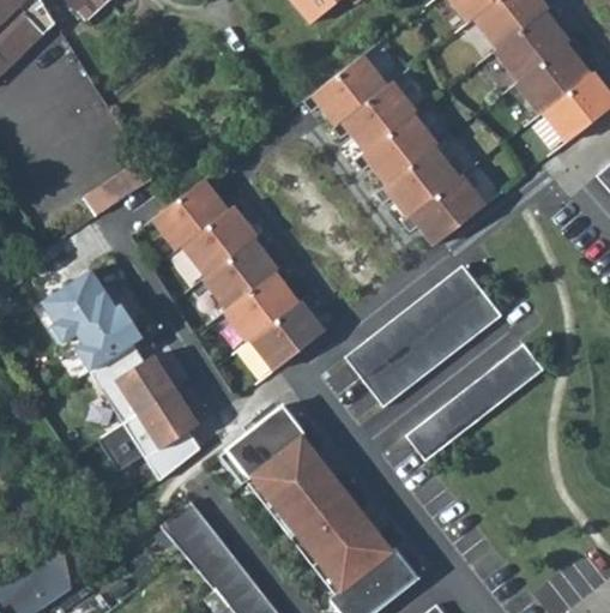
[(0,0),(0,68),(43,28),(19,5),(23,0),(0,0)]
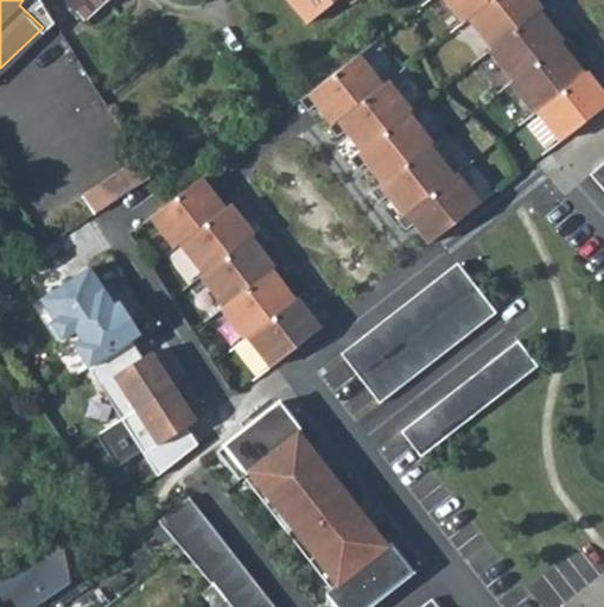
[(70,0),(88,18),(106,0),(70,0)]
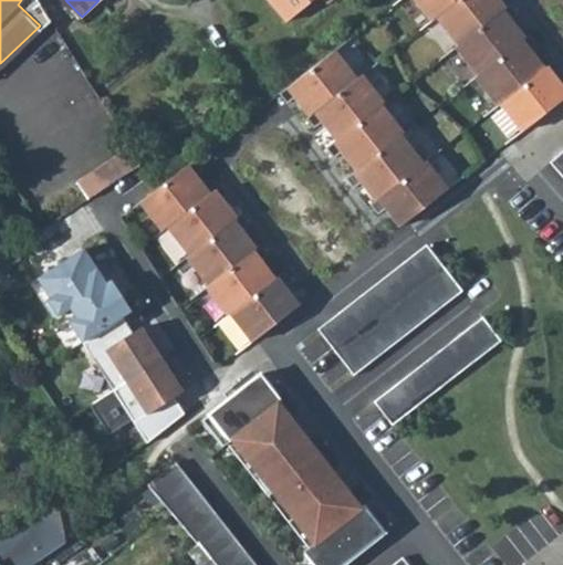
[(270,0),(290,23),(316,0),(323,0),(330,8),(339,0),(270,0)]
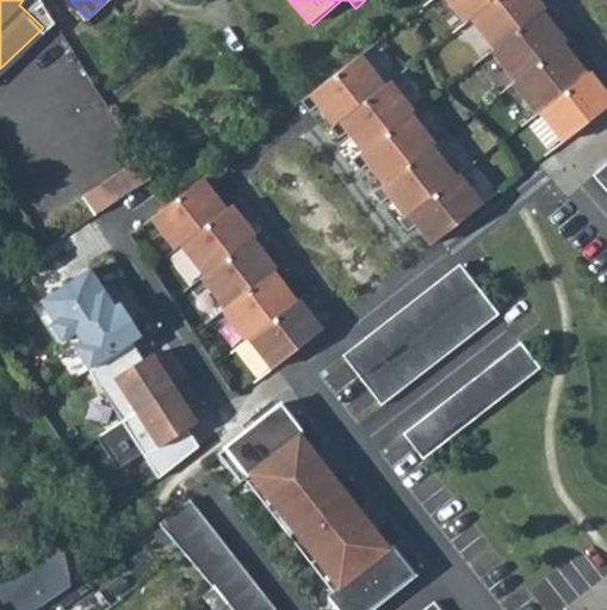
[(543,109),(567,139),(606,106),(606,91),(598,80),(606,74),(606,72),(600,63),(588,73),(571,51),(581,44),(574,35),(567,41),(551,19),(559,12),(552,2),(545,7),(539,0),(452,0),(468,19),(474,16),(497,45),(495,48),(519,78),(516,80),(540,110),(543,109)]
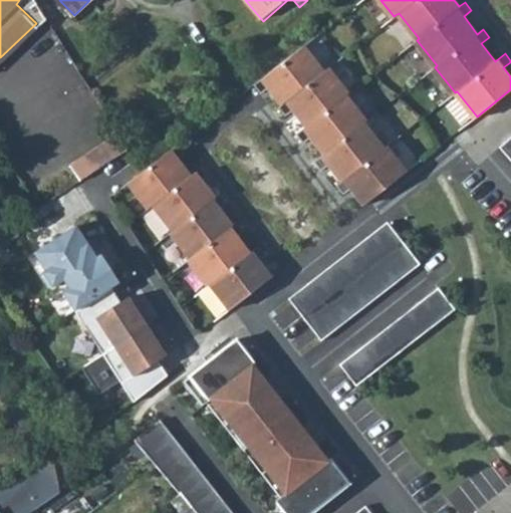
[(304,46),(256,84),(261,90),(269,85),(283,102),(280,105),(286,113),(294,107),(307,124),(297,134),(303,142),(311,135),(325,153),(315,161),(321,169),(329,163),(343,180),(337,185),(343,192),(352,186),(365,204),(407,172),(386,147),(384,149),(363,122),(365,120),(346,95),(348,93),(328,67),(323,71),(304,46)]
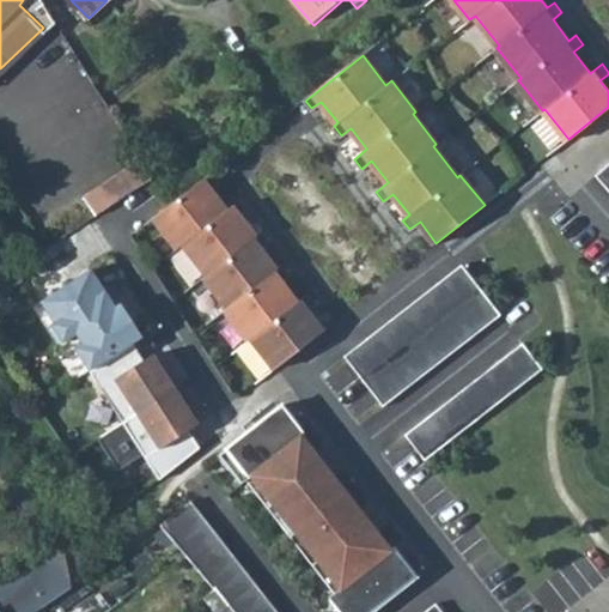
[(89,191),(102,208),(152,171),(141,153),(89,191)]
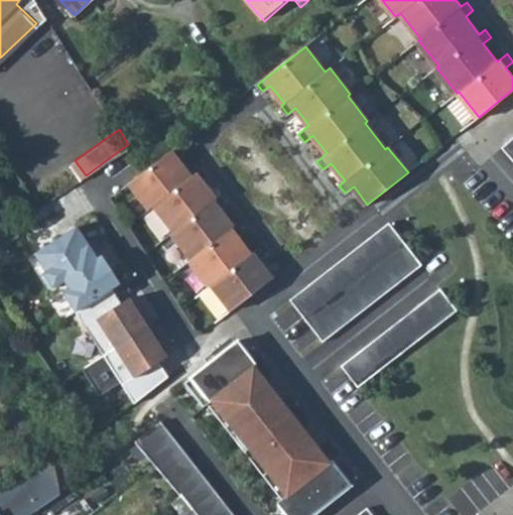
[(512,138),(504,146),(512,155),(512,138)]
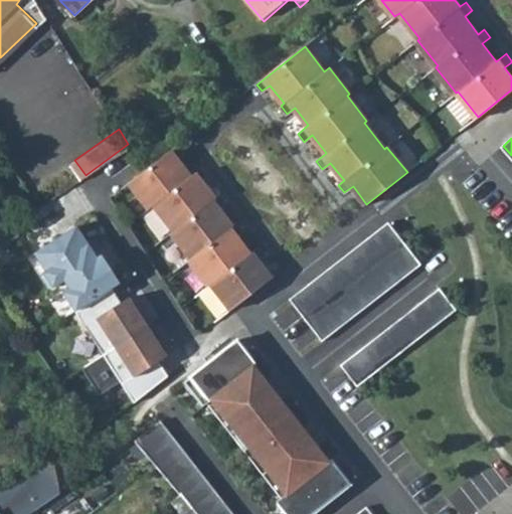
[(178,146),(130,184),(149,208),(154,205),(174,230),(172,231),(193,258),(190,260),(210,285),(213,283),(232,309),(274,278),(260,260),(268,253),(262,245),(250,253),(237,235),(245,229),(238,221),(233,225),(219,208),(227,202),(221,194),(214,198),(201,181),(209,175),(202,167),(190,177),(176,159),(184,153),(178,146)]
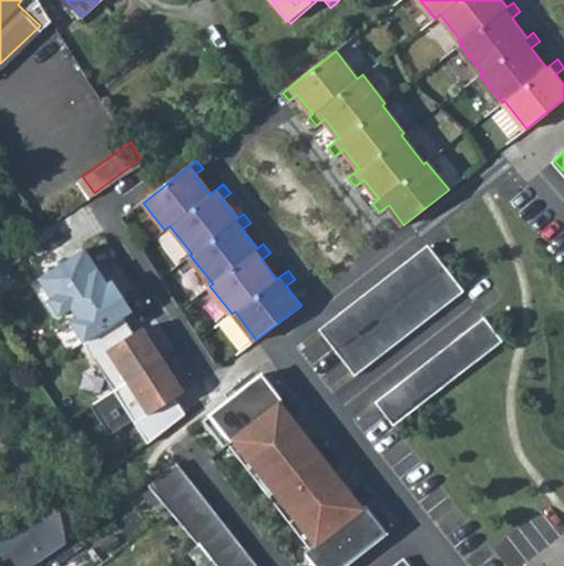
[(320,329),(357,376),(467,291),(430,245),(320,329)]
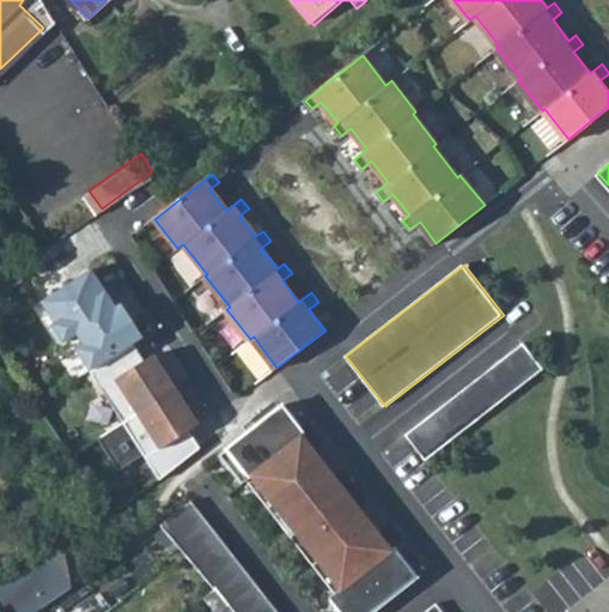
[(134,343),(145,335),(136,323),(132,326),(126,317),(131,315),(123,302),(117,306),(93,267),(43,301),(67,339),(78,332),(85,341),(79,345),(95,368),(134,343)]
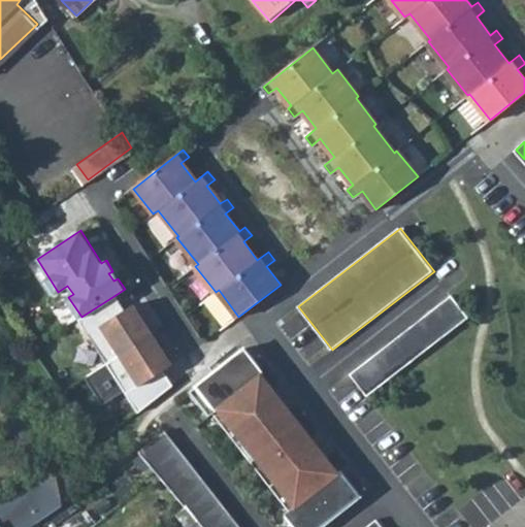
[(452,294),(351,375),(368,397),(469,316),(452,294)]
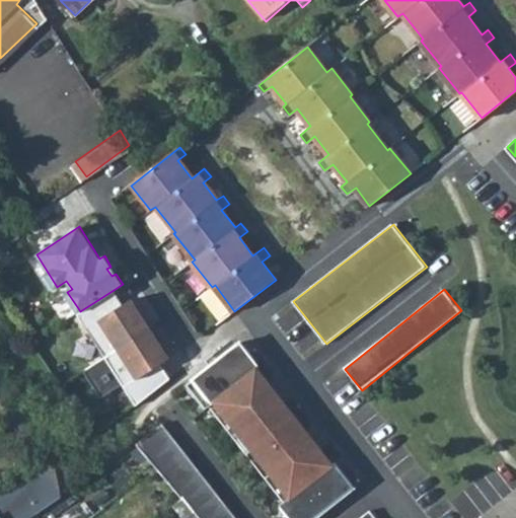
[(104,357),(150,328),(132,298),(123,304),(114,290),(80,311),(76,314),(104,357)]
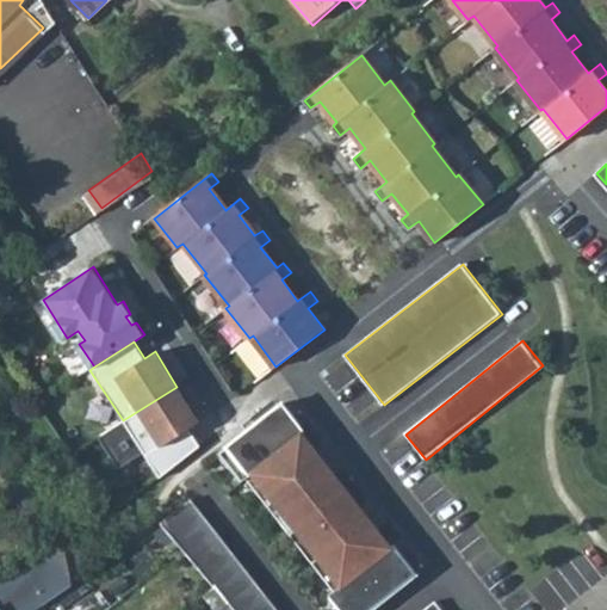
[(200,421),(177,387),(123,420),(100,436),(119,464),(141,450),(159,478),(199,445),(189,429),(200,421)]
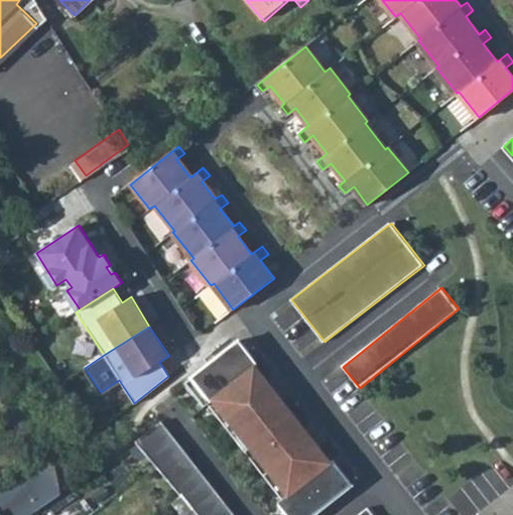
[(238,339),(183,381),(204,407),(205,405),(213,399),(226,416),(228,414),(239,428),(237,430),(263,464),(265,462),(276,476),(274,478),(287,495),(279,500),(278,502),(287,514),(312,514),(352,485),(332,460),(330,462),(318,448),(313,453),(297,431),(302,427),(281,400),(276,404),(260,384),(265,380),(255,366),(257,364),(238,339)]
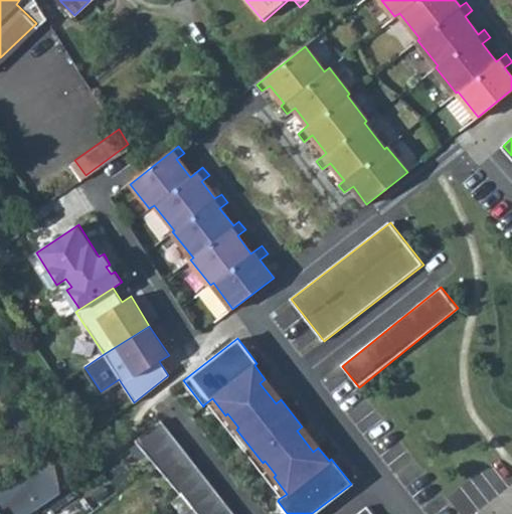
[(281,399),(265,379),(260,383),(276,403),(281,399)]
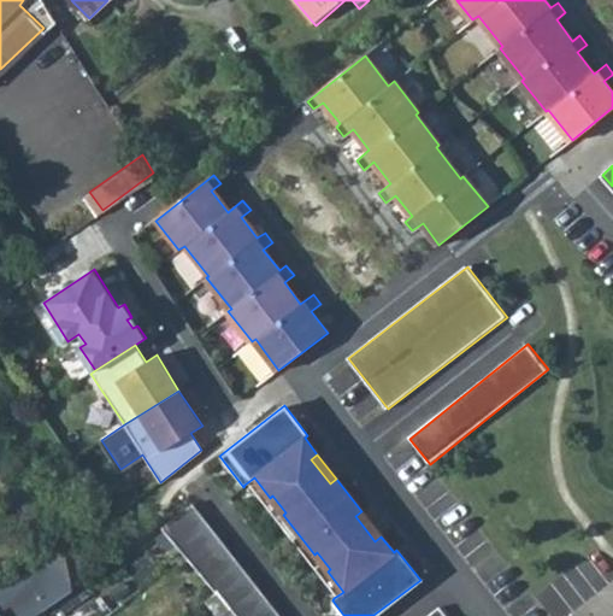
[(254,477),(245,485),(334,598),(343,592),(328,572),(330,569),(317,552),(314,555),(283,515),(286,512),(272,496),(270,498),(254,477)]
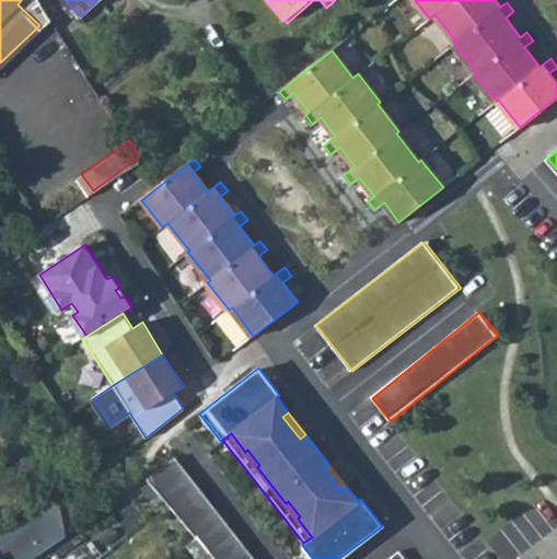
[(144,476),(215,558),(255,558),(173,453),(144,476)]
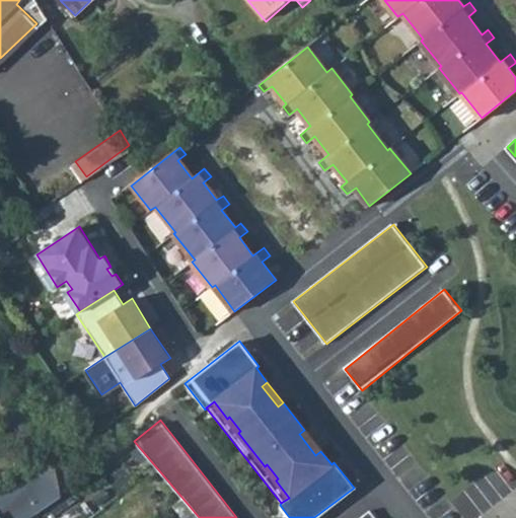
[(299,434),(315,455),(320,451),(304,430),(299,434)]
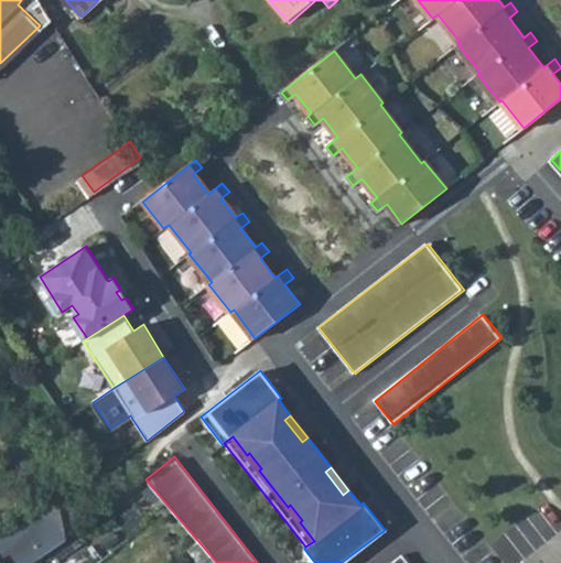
[(0,562),(30,562),(79,529),(61,500),(0,541),(0,562)]
